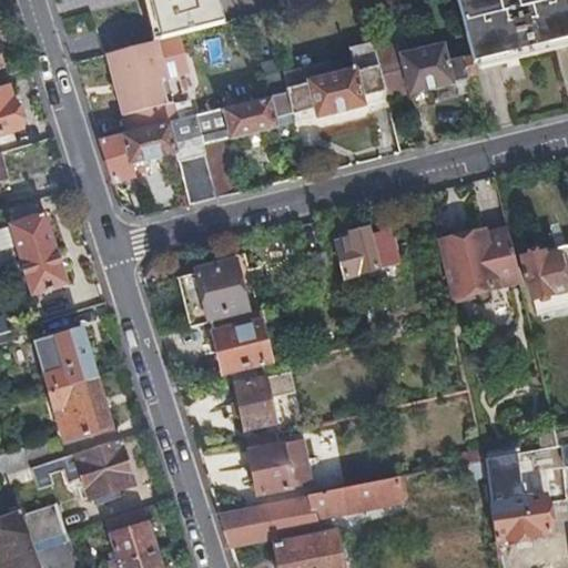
[(150,0),(162,41),(225,24),(217,0),(150,0)]
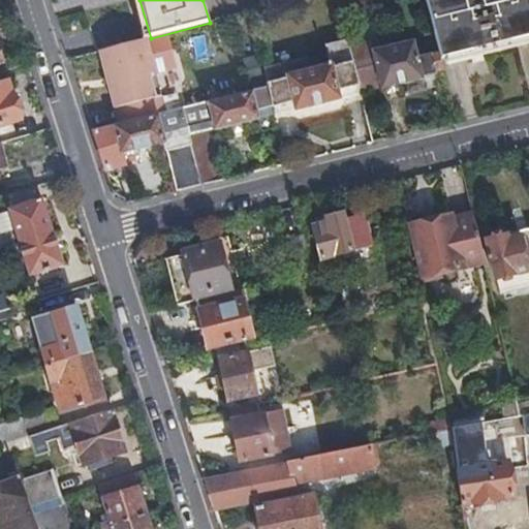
[(440,59),(528,35),(528,0),(425,0),(434,34),(440,59)]
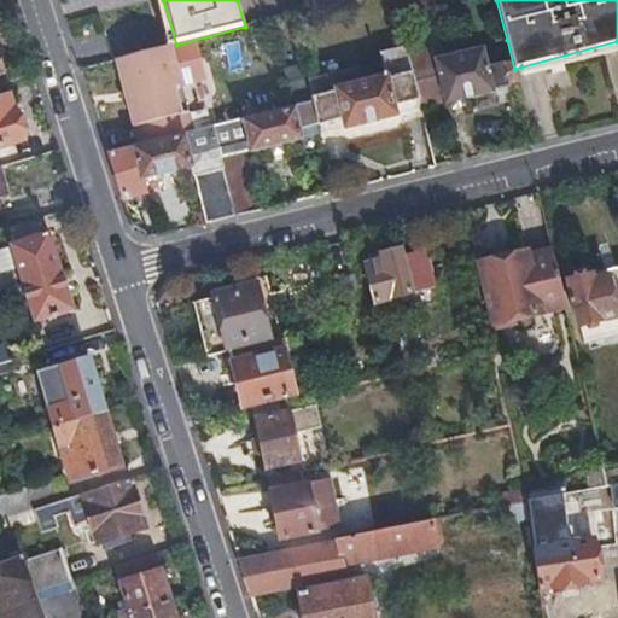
[(506,83),(517,80),(514,69),(507,40),(433,59),(442,100),(443,103),(491,92),(491,88),(506,86),(506,83)]
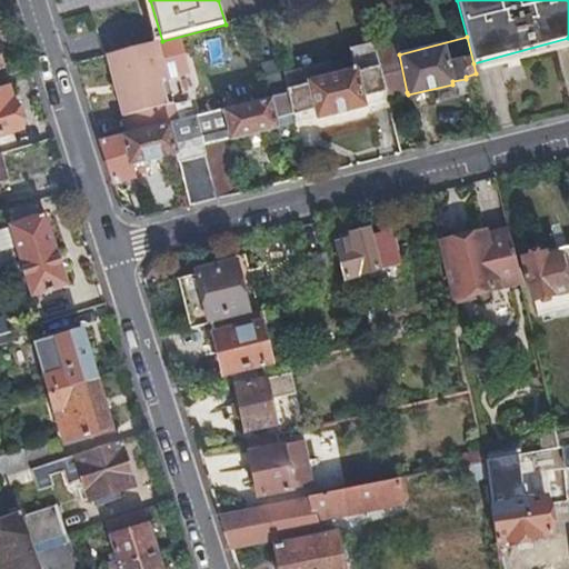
[(371,111),(389,107),(387,98),(373,50),(371,38),(346,42),(350,63),(329,70),(325,51),(279,63),(286,89),(291,113),(313,108),(317,118),(365,106),(362,96),(367,95),(371,111)]
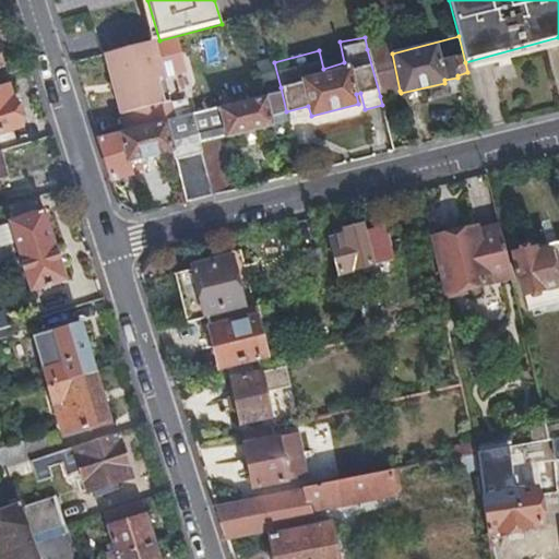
[(152,42),(102,54),(122,130),(171,117),(152,42)]
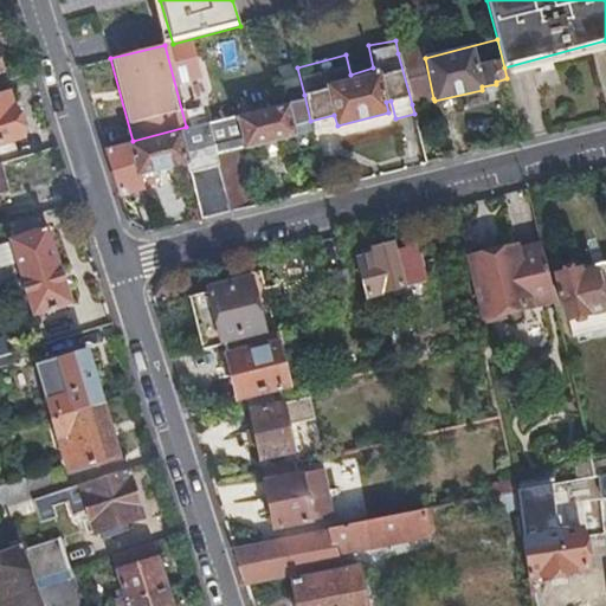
[(412,104),(433,98),(425,58),(423,46),(398,53),(412,104)]
